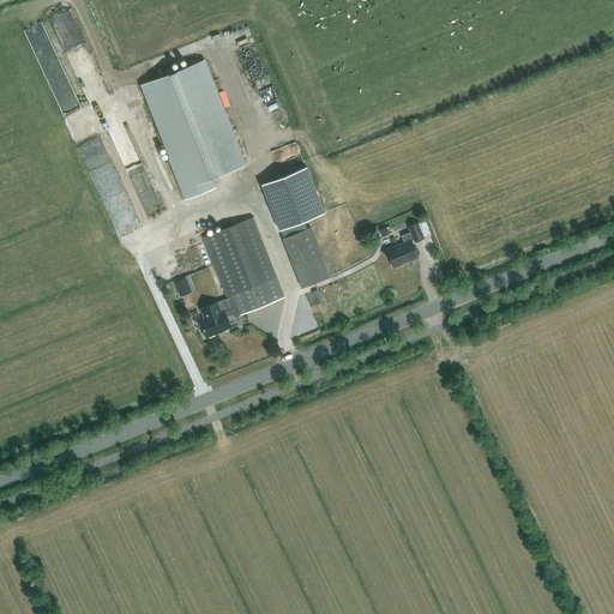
[(142,85),(145,96),(170,158),(168,160),(184,200),(214,187),(210,178),(242,164),(200,61),(142,85)]
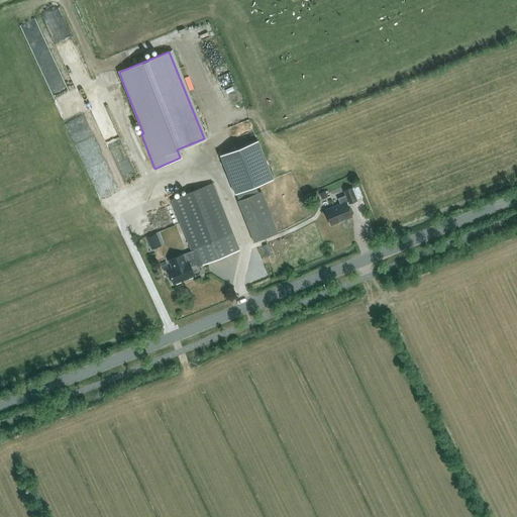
[(220,156),(235,194),(273,179),(257,140),(220,156)]
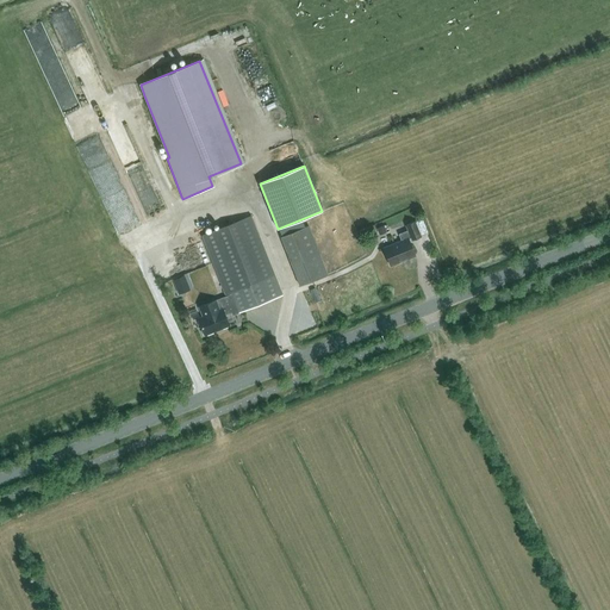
[(201,236),(225,297),(199,307),(203,317),(198,318),(205,335),(229,325),(225,315),(232,312),(234,315),(282,296),(250,216),(201,236)]
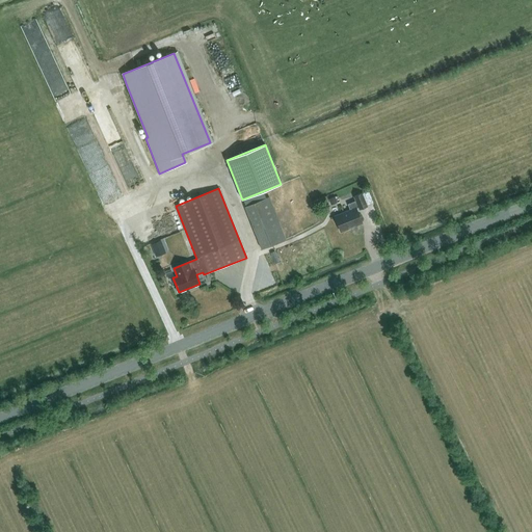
[(347,205),(349,210),(334,216),(340,232),(362,223),(355,209),(357,208),(358,209),(366,207),(361,193),(353,196),(355,201),(347,205)]
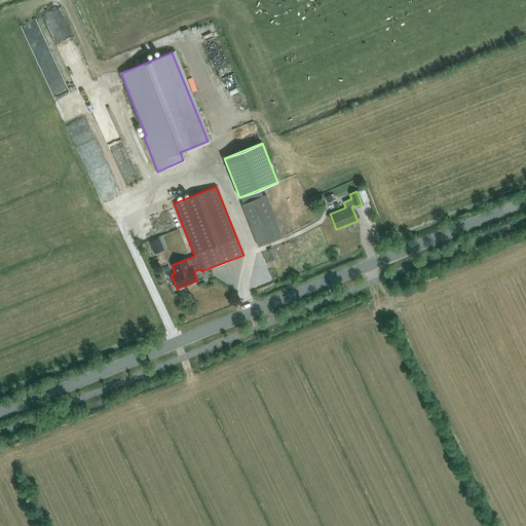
[(331,194),(325,197),(327,202),(333,200),(331,194)]
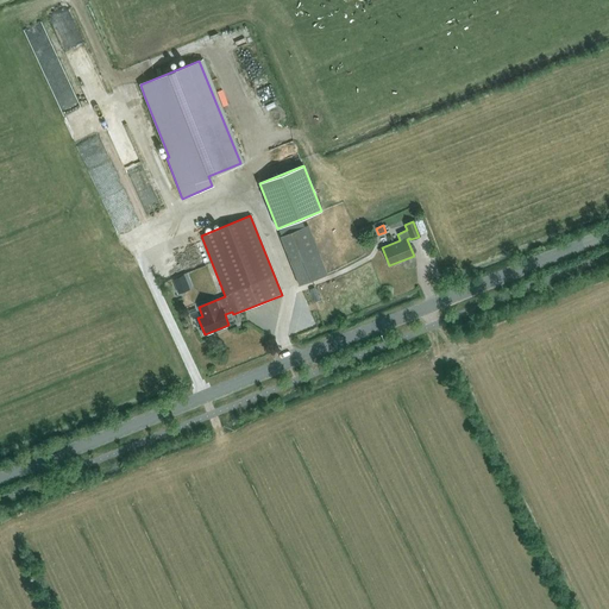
[(289,258),(300,284),(326,275),(315,248),(289,258)]
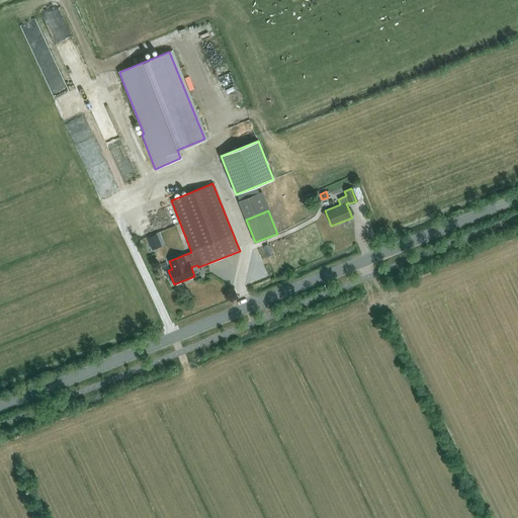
[(146,238),(149,245),(159,240),(157,234),(146,238)]
